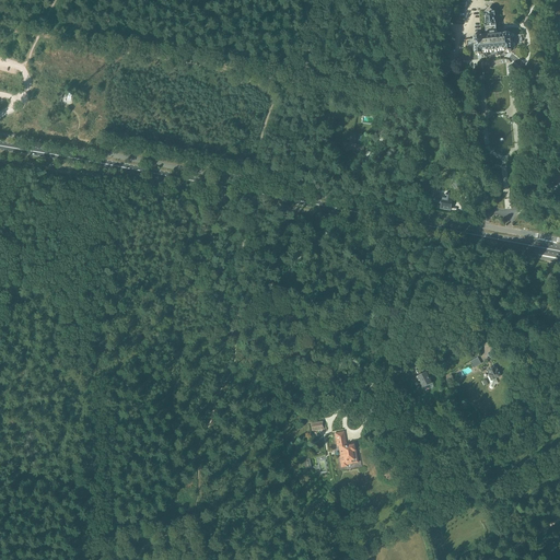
[(499,34),(499,33),(498,33),(498,32),(497,32),(496,23),(497,22),(497,21),(497,20),(497,19),(497,18),(496,18),(496,16),(494,12),(494,11),(493,10),(492,9),(492,8),(491,8),(491,7),(492,6),(492,4),(491,4),(490,4),(489,4),(488,4),(487,4),(486,6),(486,7),(487,7),(487,8),(487,9),(486,9),(486,10),(485,10),(485,11),(485,12),(485,13),(483,13),(485,18),(486,18),(486,24),(485,24),(486,33),(485,34),(485,35),(485,36),(479,36),(479,35),(479,34),(474,35),(475,35),(475,36),(474,36),(474,39),(465,39),(466,50),(475,49),(475,54),(476,54),(476,55),(477,55),(480,55),(480,54),(481,54),(481,50),(504,49),(504,51),(505,51),(506,53),(510,53),(510,51),(510,50),(511,50),(511,48),(513,48),(513,47),(514,47),(515,46),(515,45),(525,45),(524,35),(514,35),(514,34),(513,34),(512,34),(512,33),(510,33),(509,34),(509,33),(509,32),(508,32),(506,32),(506,31),(505,32),(504,32),(504,33),(504,34),(499,34)]
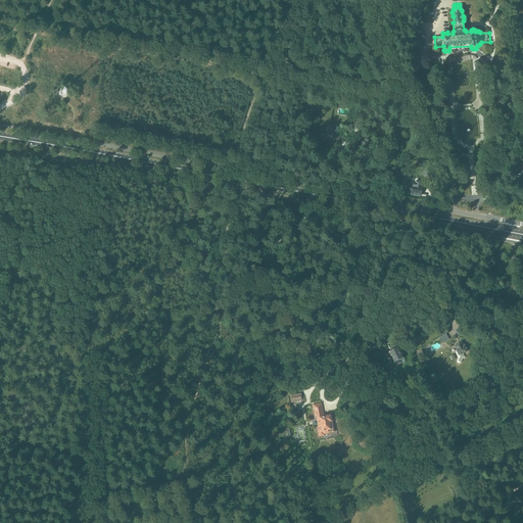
[(353,139),(359,140),(363,117),(358,117),(355,126),(354,133),(353,139)]
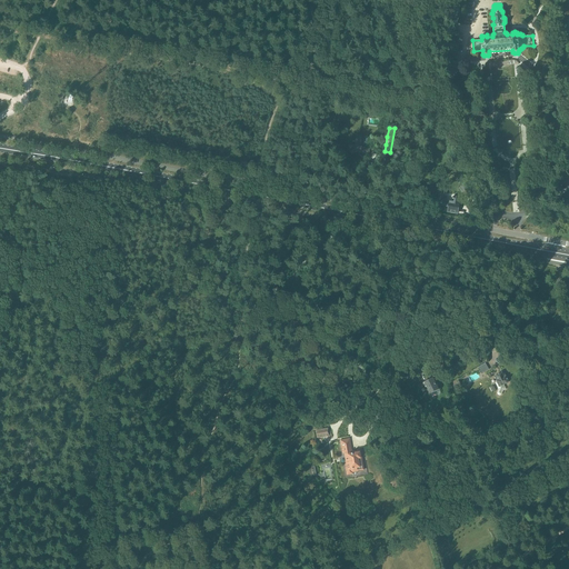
[(363,137),(362,136),(358,135),(356,146),(349,145),(349,149),(350,149),(350,150),(351,152),(355,153),(357,151),(363,153),(363,155),(368,156),(370,149),(358,147),(359,143),(362,143),(363,137)]
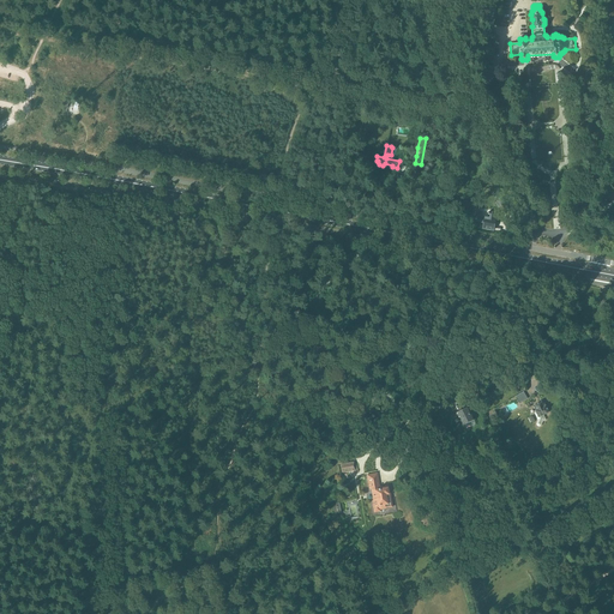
[(495,200),(497,202),(494,204),(498,209),(500,208),(503,210),(507,206),(500,197),(495,200)]
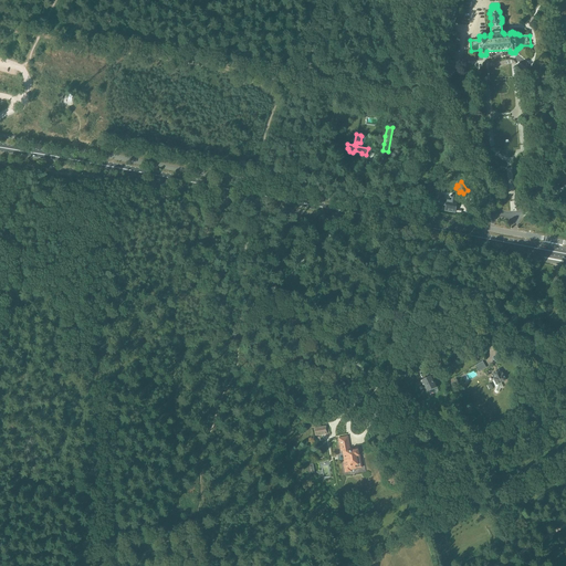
[(439,200),(438,203),(447,206),(446,210),(456,212),(457,202),(458,197),(451,196),(450,196),(450,197),(451,198),(450,201),(447,200),(447,201),(443,200),(444,196),(439,195),(438,200),(439,200)]
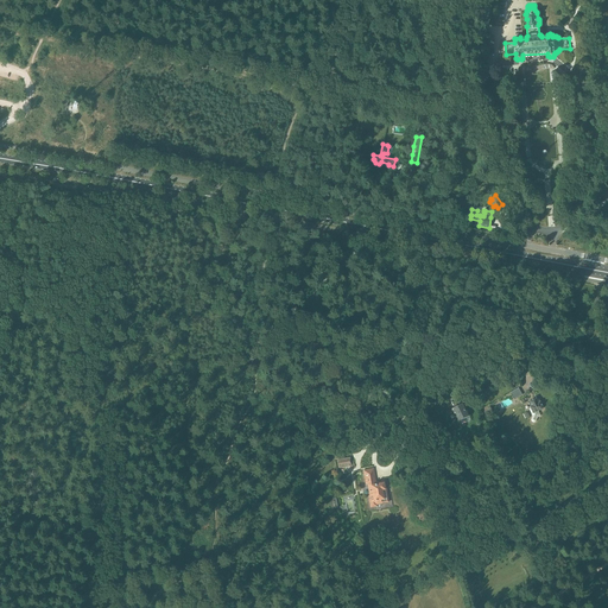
[(519,388),(511,393),(502,398),(505,400),(510,398),(512,396),(514,400),(523,394),(519,388)]
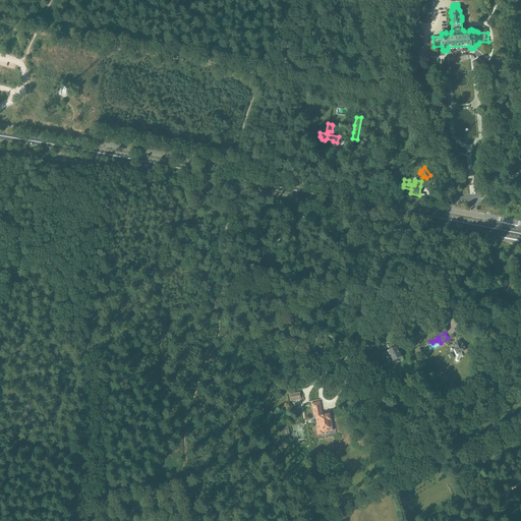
[(370,346),(379,342),(375,336),(367,340),(370,346)]
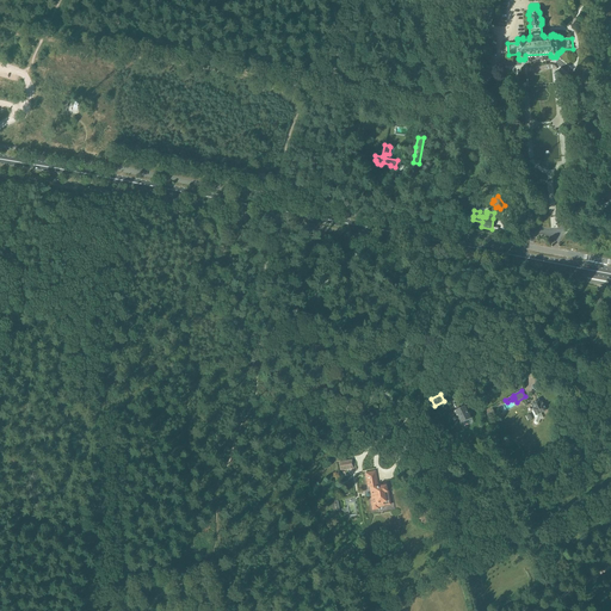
[(541,413),(547,411),(543,403),(541,399),(531,405),(534,408),(534,409),(532,409),(532,412),(536,418),(534,423),(535,424),(537,425),(539,424),(541,419),(543,418),(541,413)]
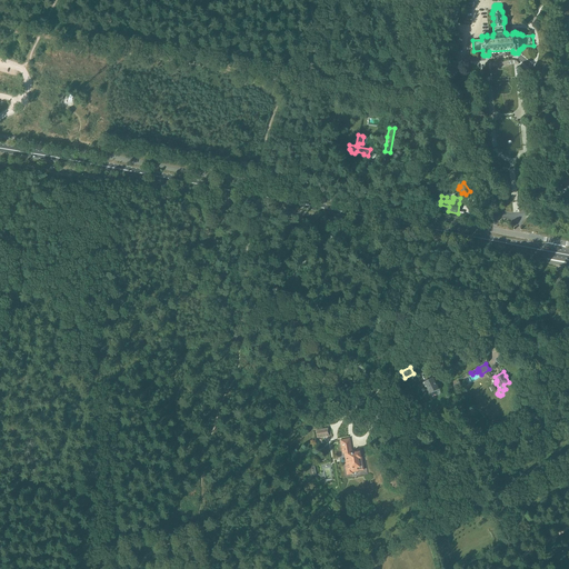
[(429,395),(440,389),(435,377),(423,382),(419,385),(420,388),(425,386),(429,395)]
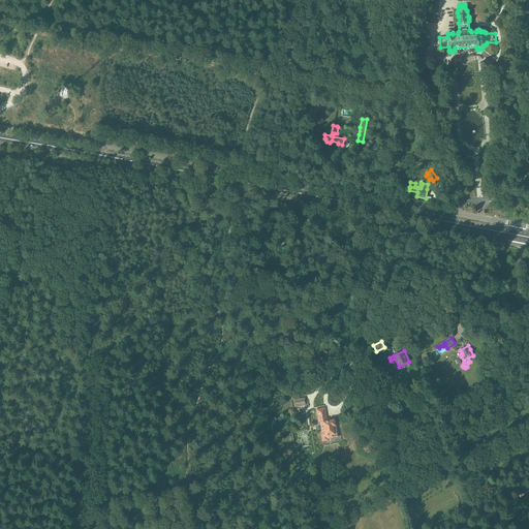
[(429,359),(428,355),(426,352),(417,358),(418,361),(422,359),(424,362),(429,359)]
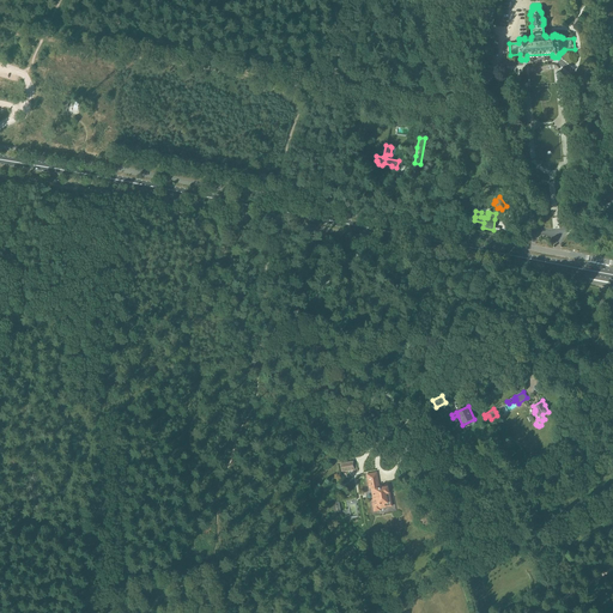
[(341,472),(354,469),(353,461),(340,463),(341,472)]
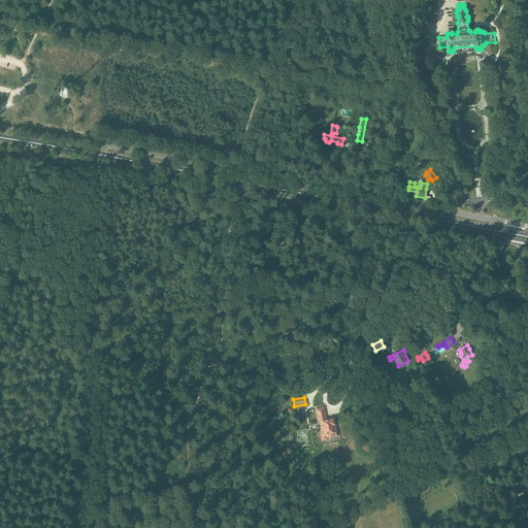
[(330,437),(336,436),(333,420),(326,421),(325,414),(324,407),(316,408),(318,420),(319,420),(322,434),(321,434),(322,440),(327,439),(326,437),(330,436),(330,437)]
